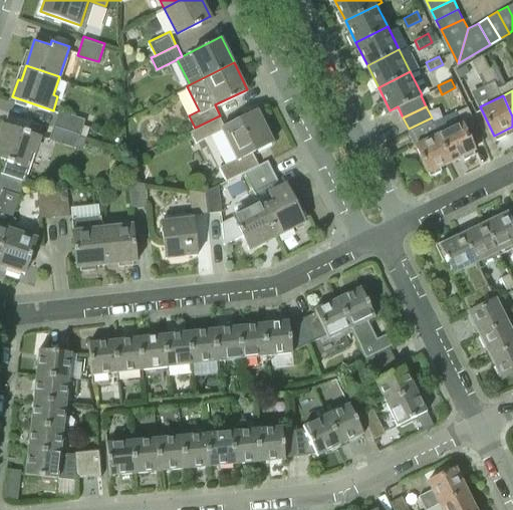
[(90,125),(83,122),(85,117),(59,108),(54,122),(87,134),(90,125)]
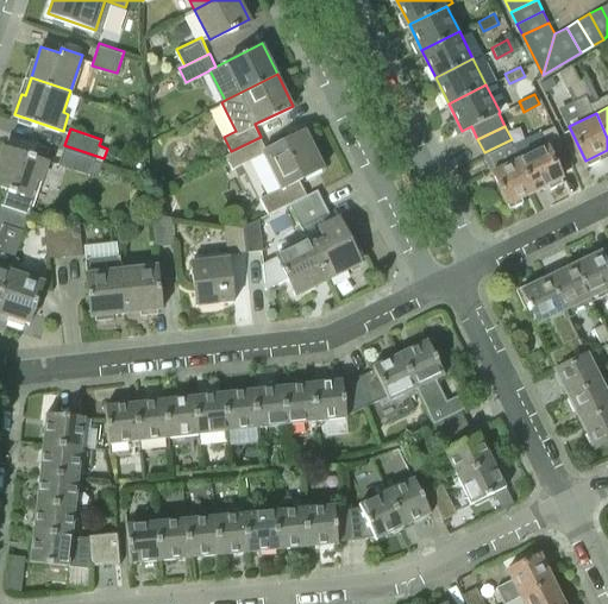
[(280,188),(300,178),(324,167),(305,129),(267,148),(261,137),(231,151),(226,153),(233,167),(262,152),(280,188)]
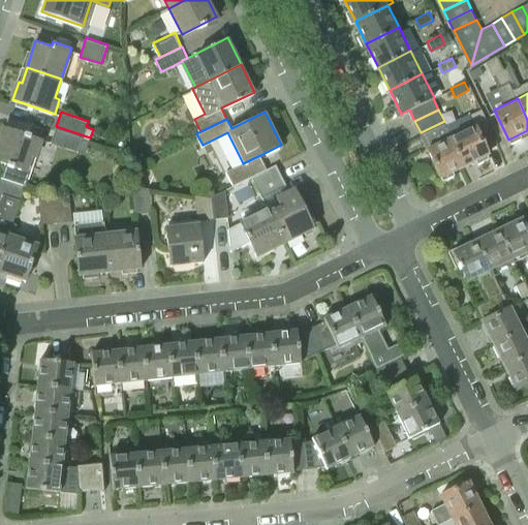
[(451,135),(465,164),(476,159),(477,162),(490,157),(486,149),(498,143),(487,119),(475,125),(474,124),(451,135)]
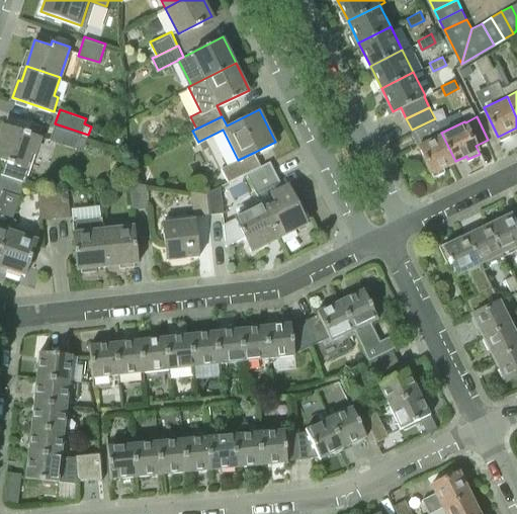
[(444,166),(455,161),(441,133),(435,118),(412,130),(434,176),(446,170),(444,166)]
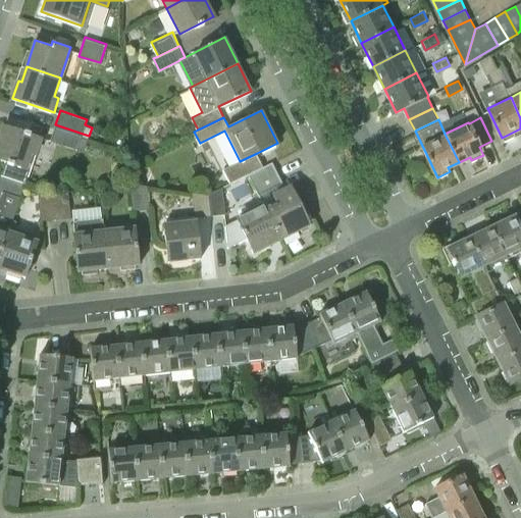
[(1,174),(25,182),(27,183),(36,155),(37,155),(43,137),(3,124),(0,134),(0,158),(6,160),(1,174)]
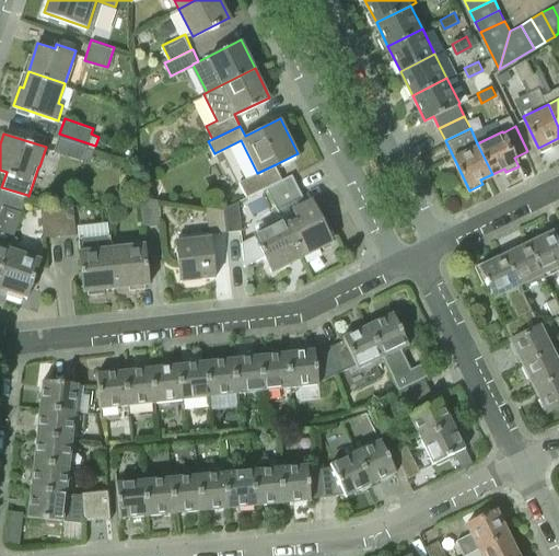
[(83,157),(91,159),(95,146),(59,134),(55,149),(82,159),(83,157)]
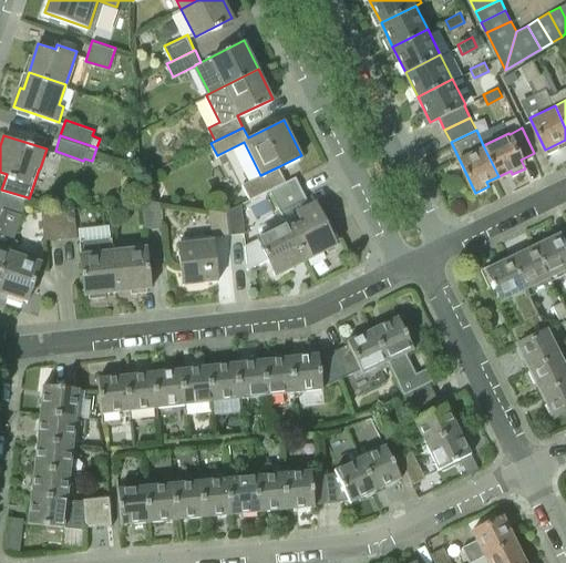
[(269,187),(281,211),(308,198),(296,174),(286,180),(269,187)]
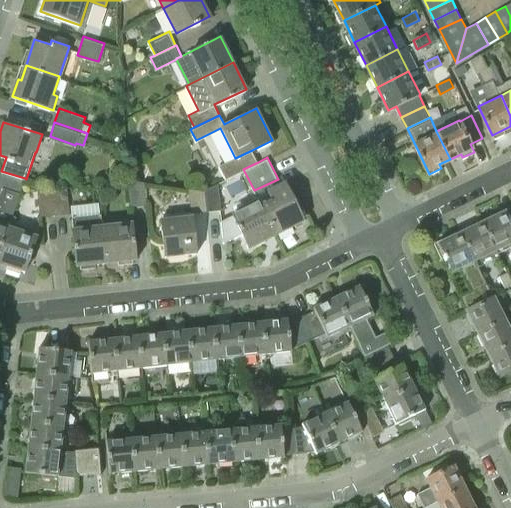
[(25,178),(1,171),(0,170),(0,186),(2,187),(20,193),(25,178)]
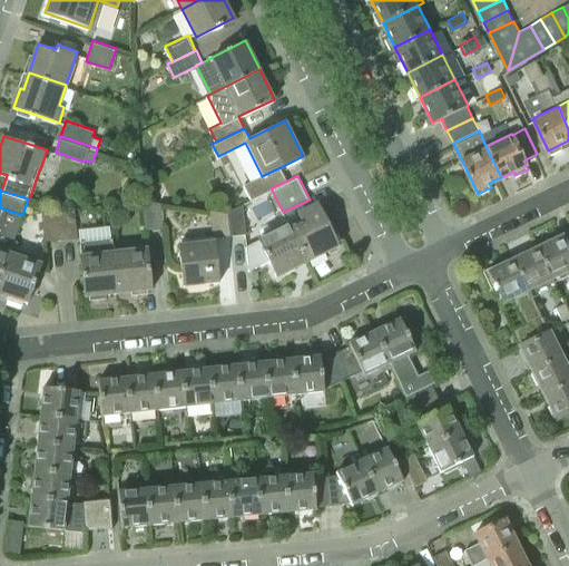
[(146,230),(164,227),(162,202),(148,198),(143,199),(146,230)]
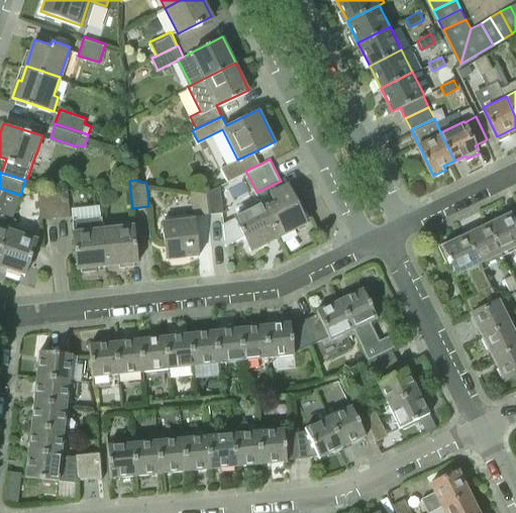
[(40,217),(56,215),(53,189),(42,184),(37,184),(40,217)]
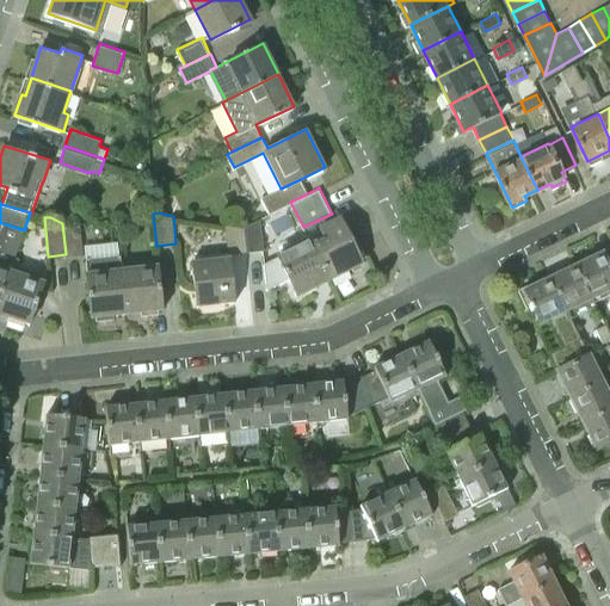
[(247,251),(264,248),(260,217),(244,226),(247,251)]
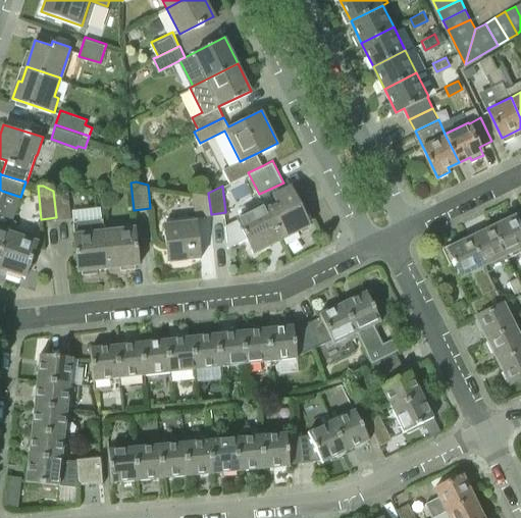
[(266,206),(281,237),(309,223),(291,186),(272,194),(276,201),(266,206)]
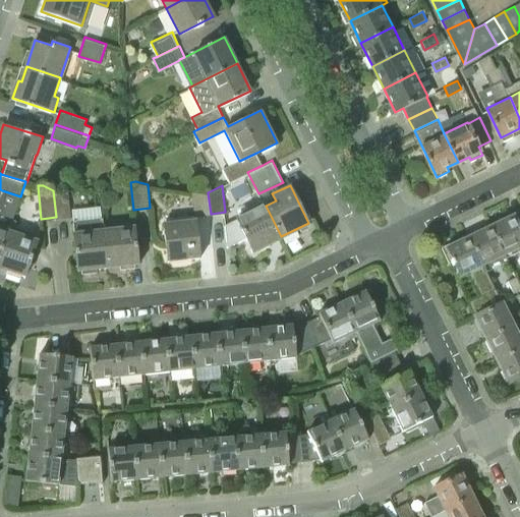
[(56,217),(71,216),(68,188),(53,190),(56,217)]
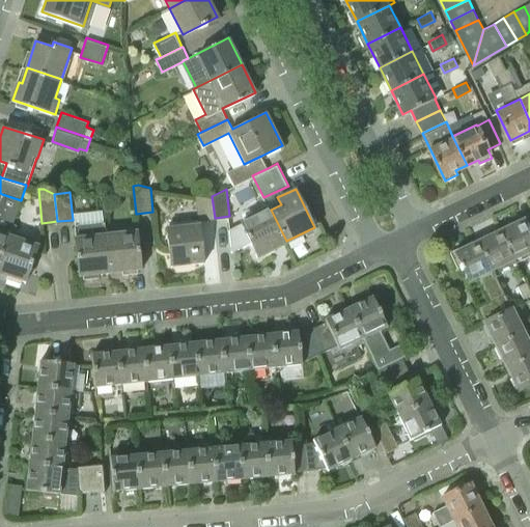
[(198,220),(215,218),(212,196),(196,194),(198,220)]
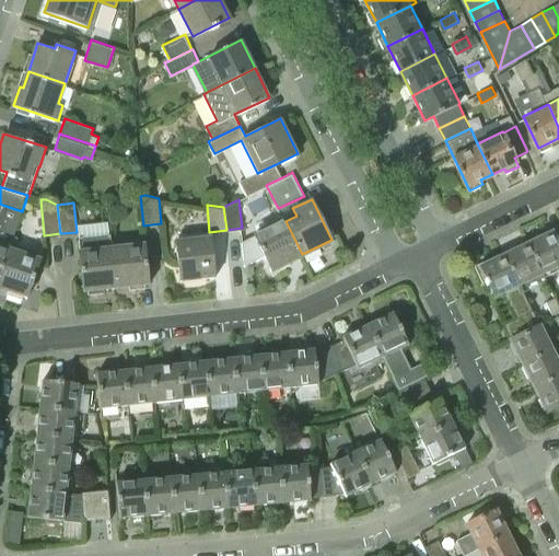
[(302,254),(286,221),(284,217),(254,232),(272,269),(302,254)]
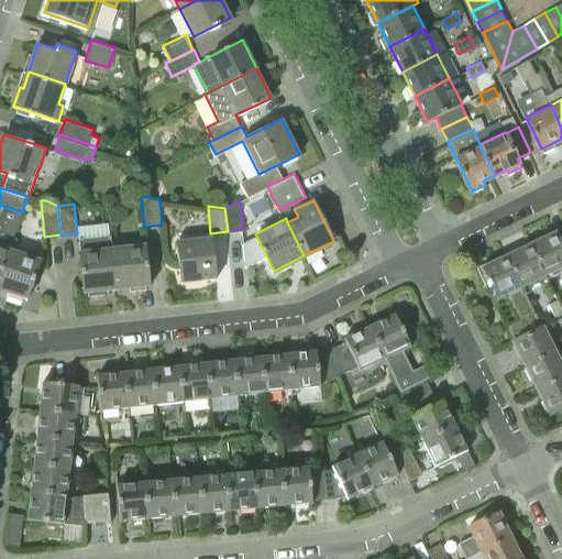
[(561,237),(560,238),(558,232),(532,244),(548,277),(561,270),(561,237)]
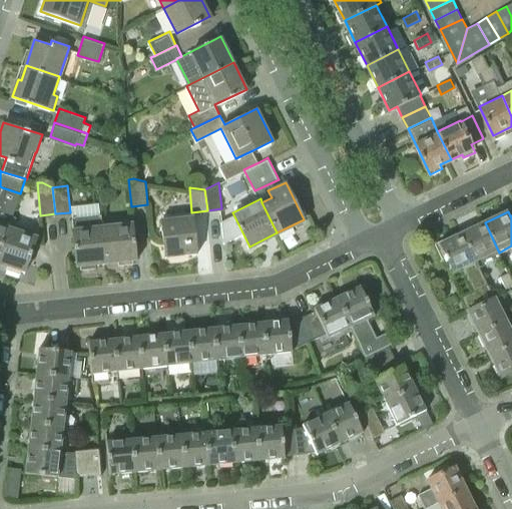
[(107,262),(102,219),(101,212),(72,216),(73,227),(77,265),(107,262)]
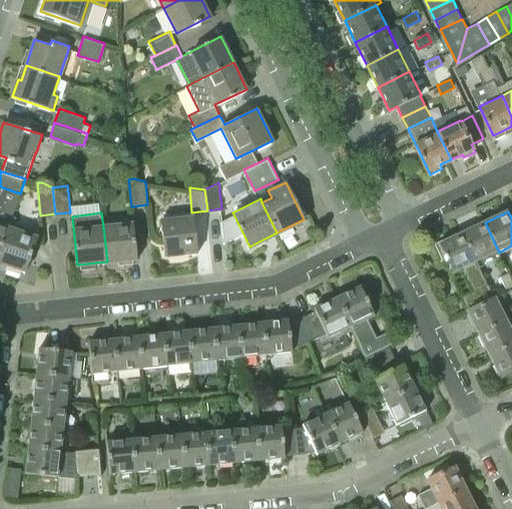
[(192,214),(161,217),(165,255),(197,251),(192,214)]
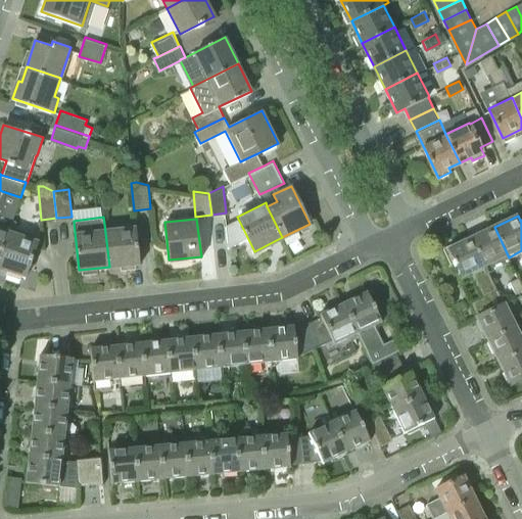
[(104,224),(109,267),(139,263),(135,225),(132,226),(131,221),(104,224)]
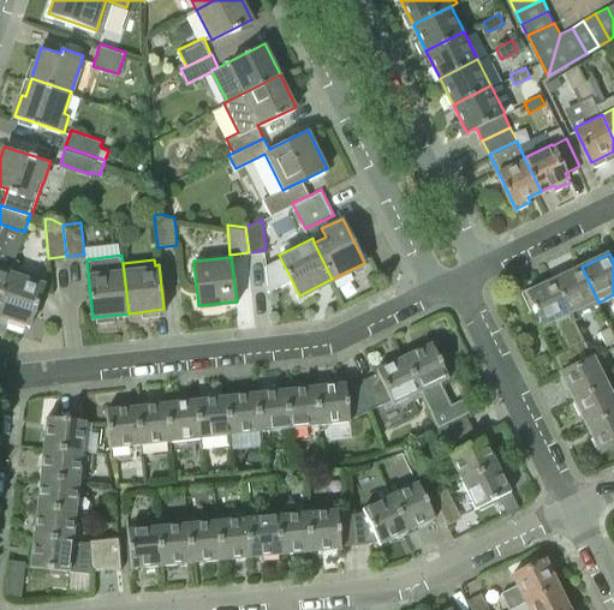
[(0,301),(11,270),(0,265),(0,301)]
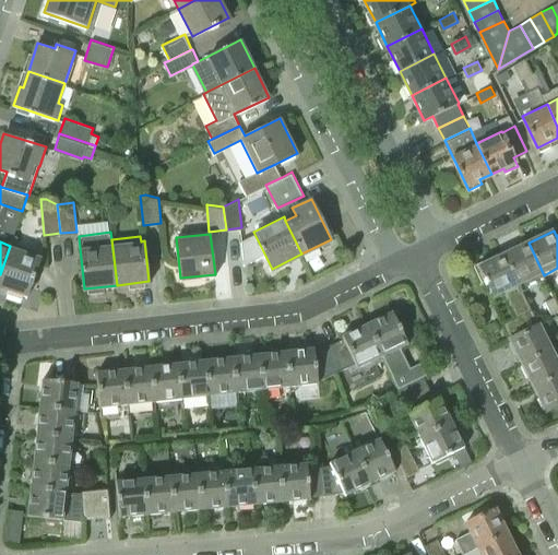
[(522,286),(544,275),(529,243),(506,254),(522,286)]
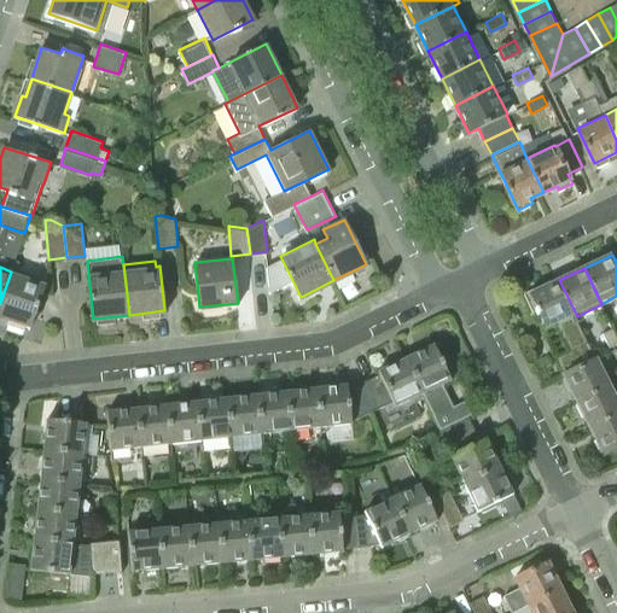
[(11,272),(0,303),(0,314),(30,325),(45,284),(11,272)]
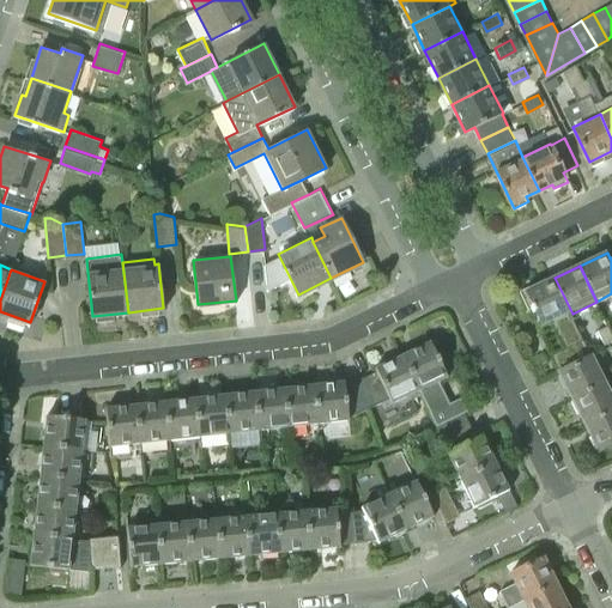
[(582,334),(573,314),(555,278),(541,285),(540,283),(522,291),(531,308),(533,305),(543,324),(557,317),(569,340),(582,334)]
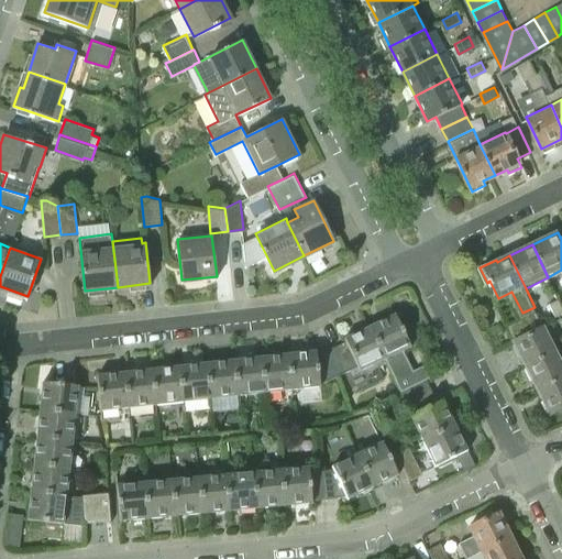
[(555,315),(561,311),(561,303),(559,297),(549,302),(555,315)]
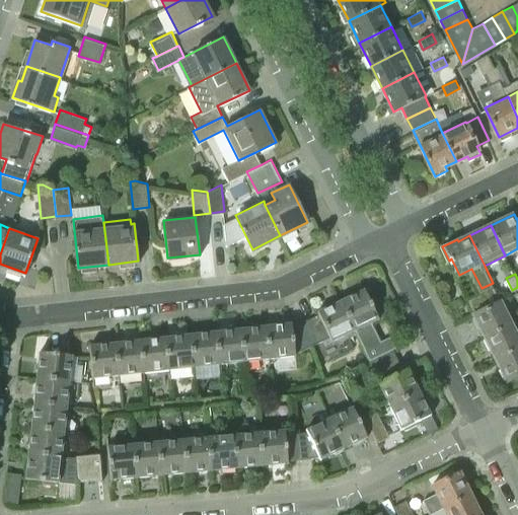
[(379,341),(369,321),(378,316),(365,288),(342,299),(355,327),(365,348),(364,349),(369,359),(393,347),(388,337),(379,341)]
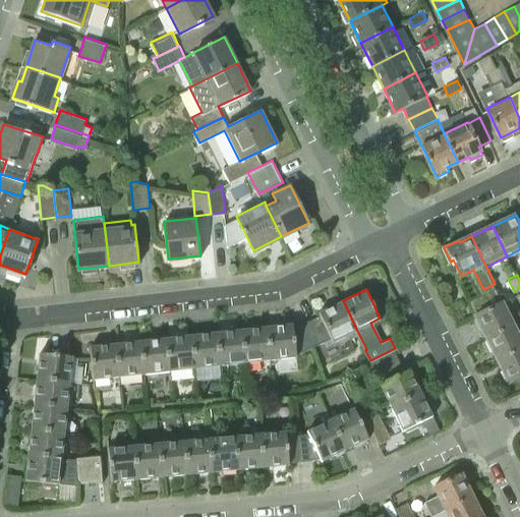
[(333,340),(356,329),(343,300),(320,311),(321,314),(307,321),(316,345),(332,337),(333,340)]
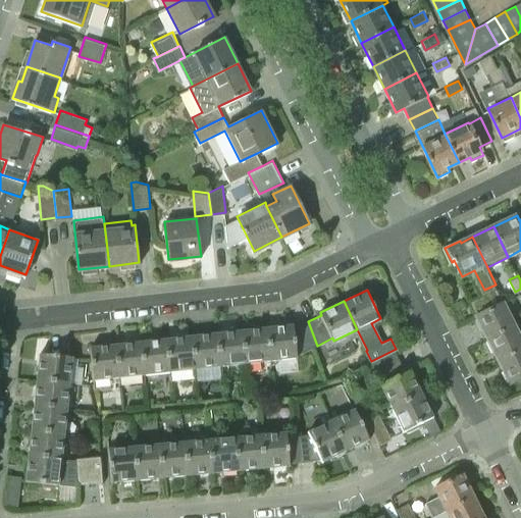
[(487,337),(514,323),(504,302),(480,314),(477,315),(487,337)]
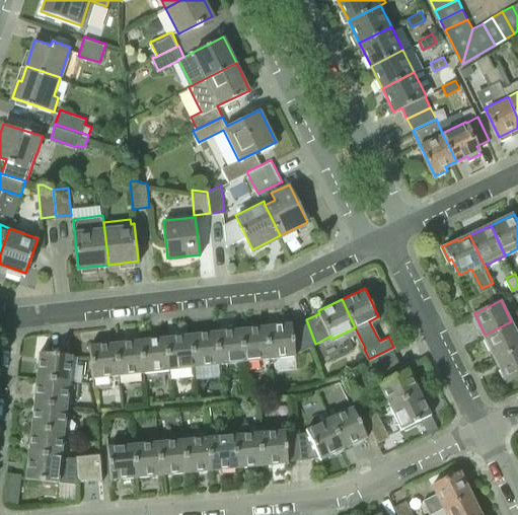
[(296,353),(315,344),(306,319),(293,326),(293,323),(268,326),(271,358),(296,355),(296,353)]
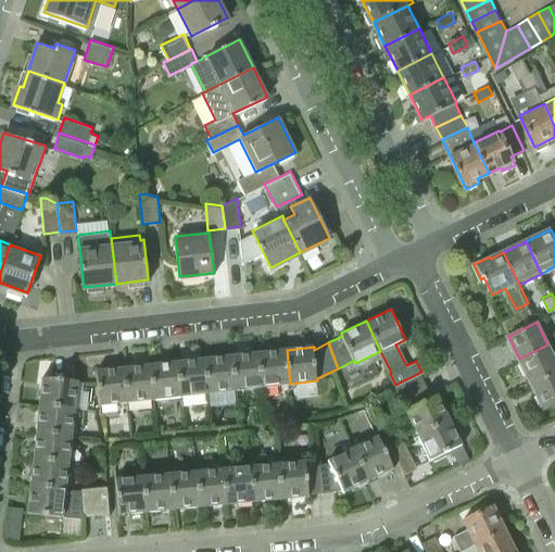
[(531,383),(554,371),(554,359),(547,345),(519,359),(531,383)]
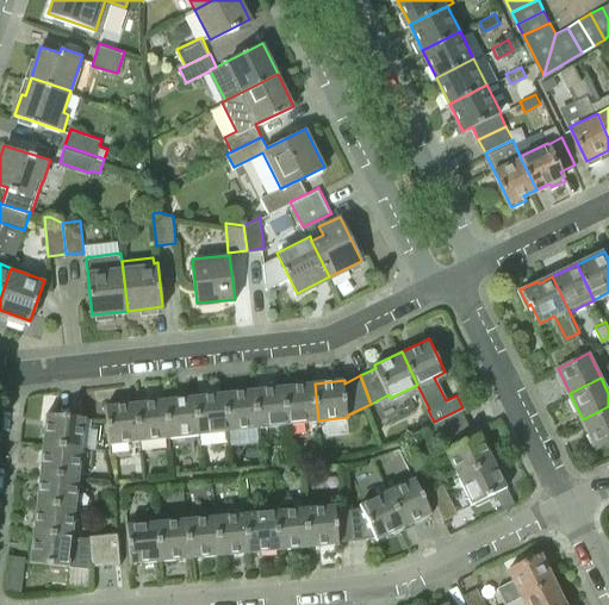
[(287,424),(318,420),(315,384),(284,386),(287,424)]
